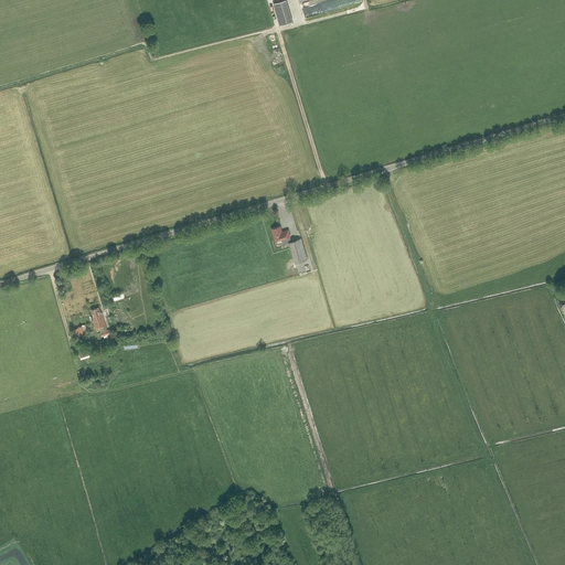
[(296,21),(290,0),(286,0),(276,2),(281,25),(296,21)]
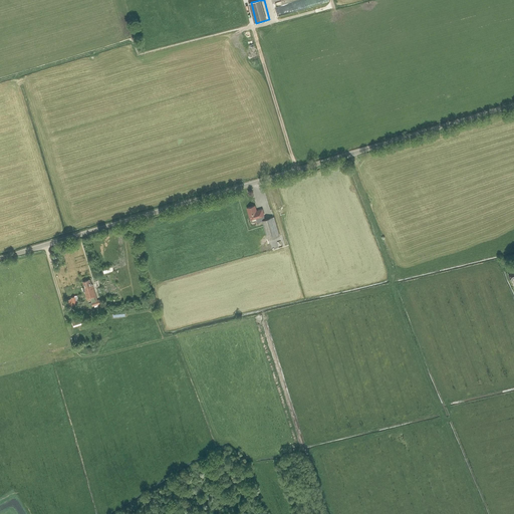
[(255,206),(248,208),(250,215),(249,215),(250,218),(251,218),(251,219),(256,218),(258,223),(264,221),(269,239),(280,236),(274,217),(266,220),(263,209),(257,211),(255,206)]
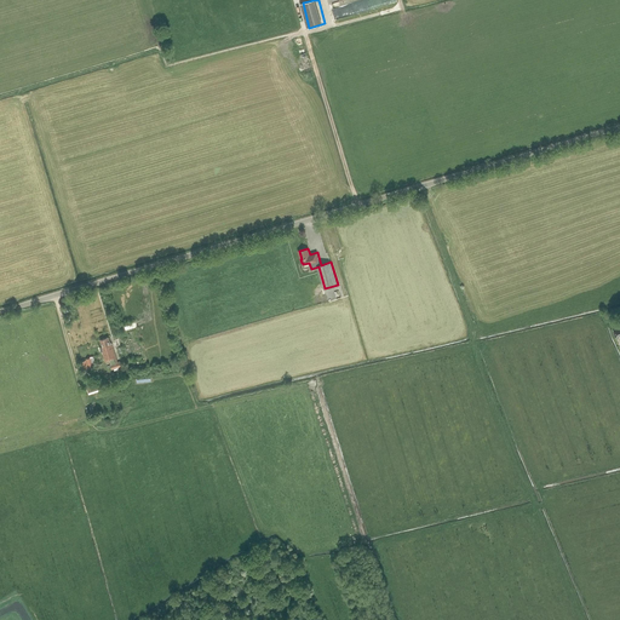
[(110,363),(110,365),(112,369),(121,366),(120,361),(118,362),(112,344),(110,344),(108,337),(105,338),(101,339),(103,348),(99,348),(101,351),(102,351),(105,361),(109,360),(110,363)]
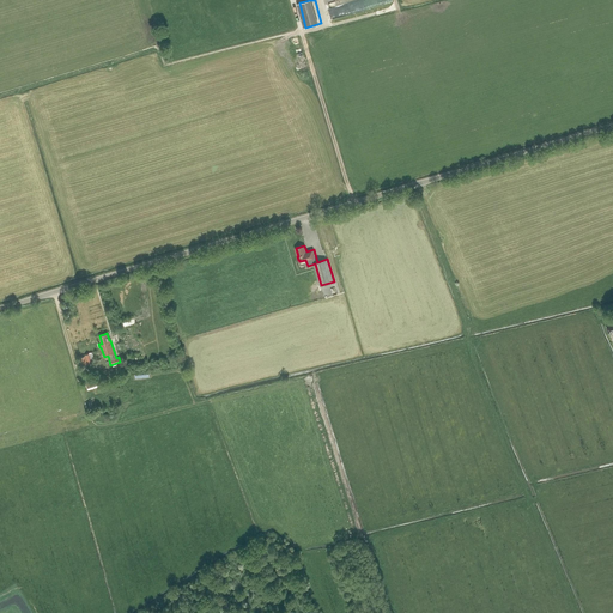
[(90,354),(85,356),(87,362),(87,364),(95,362),(92,353),(90,354)]
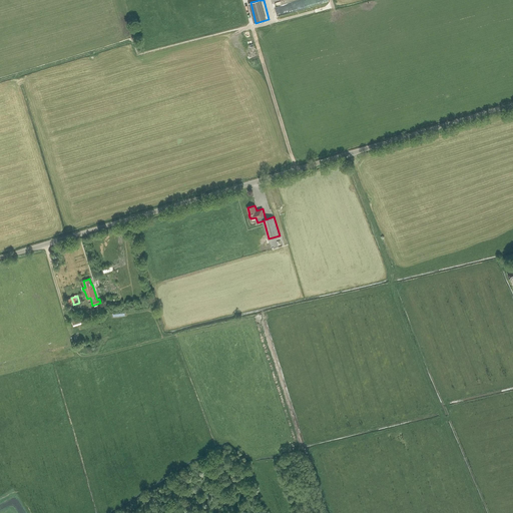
[(83,322),(81,315),(72,318),(73,322),(74,326),(81,324),(80,323),(83,322)]
